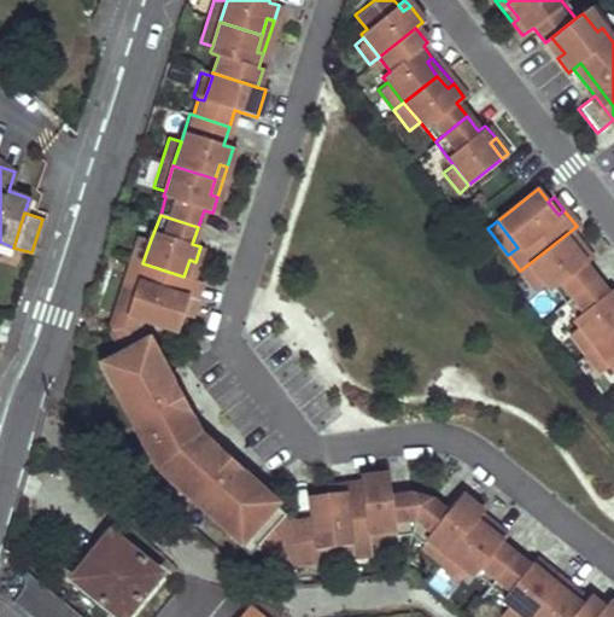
[(574,250),(579,245),(569,232),(563,237),(574,250)]
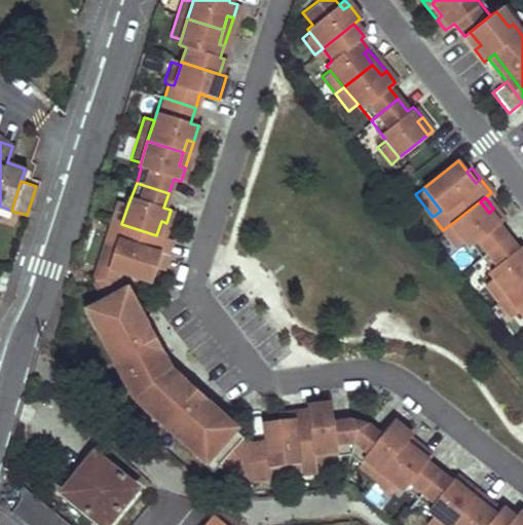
[(118,200),(112,221),(121,224),(128,203),(118,200)]
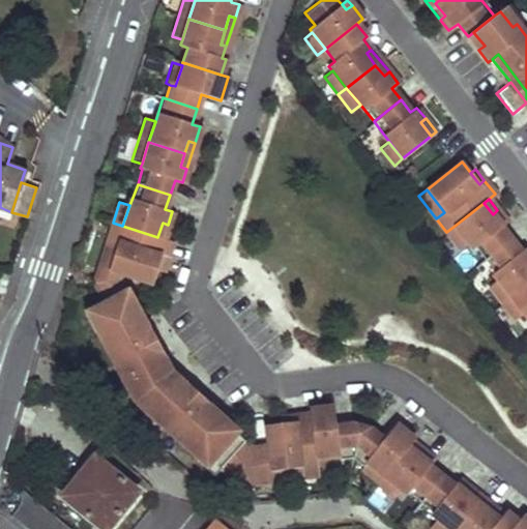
[(493,214),(484,203),(455,226),(468,241),(484,260),(509,238),(500,227),(506,222),(497,210),(493,214)]
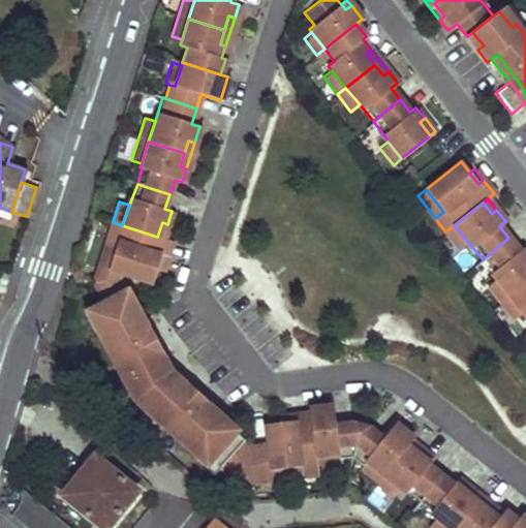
[(119,272),(151,282),(155,269),(160,255),(165,257),(172,241),(157,237),(122,225),(113,222),(107,239),(117,242),(109,269),(119,272)]
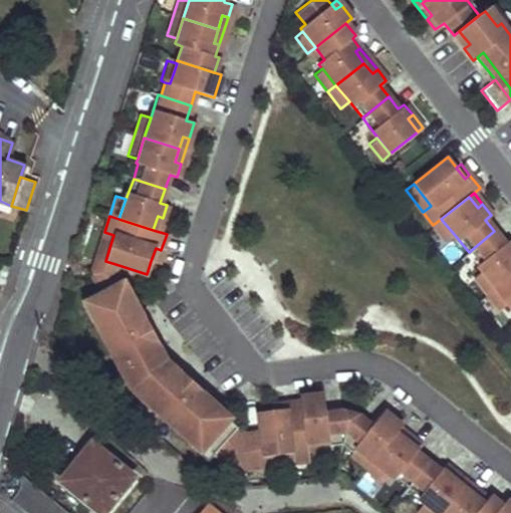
[(159,232),(163,218),(158,216),(153,230),(159,232)]
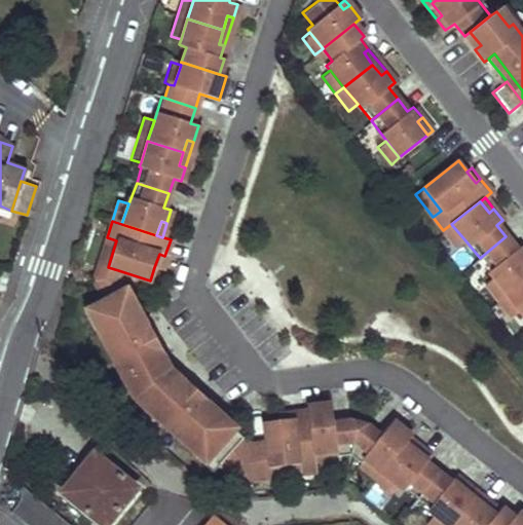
[(451,224),(443,230),(456,247),(464,239),(451,224)]
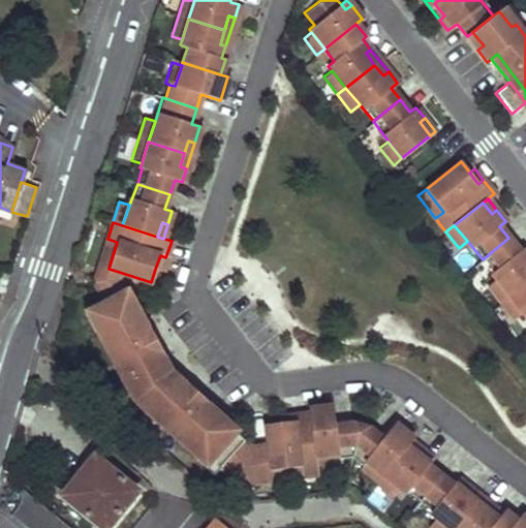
[(519,250),(508,238),(483,259),(495,277),(508,294),(525,280),(525,245),(519,250)]
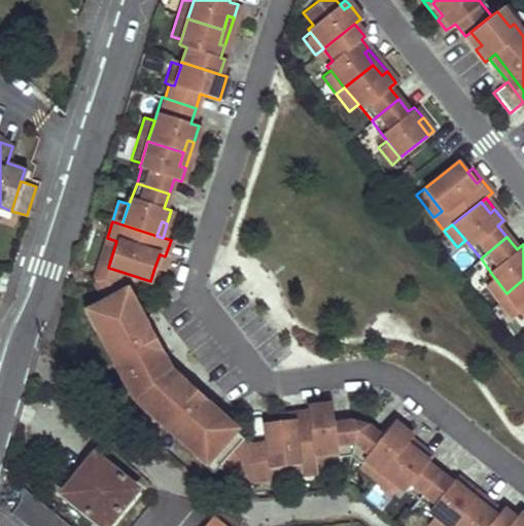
[(116,241),(107,238),(98,265),(108,268),(116,241)]
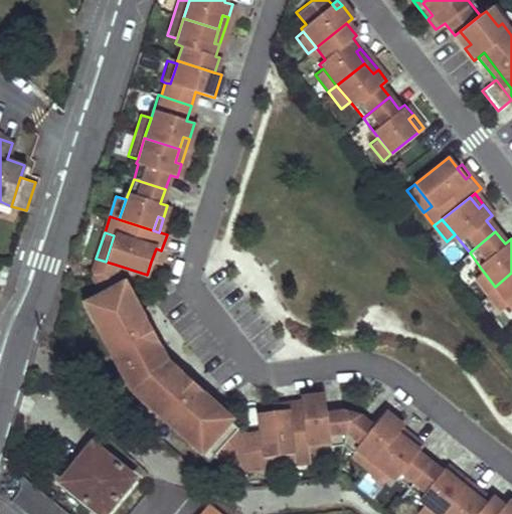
[(157,264),(161,250),(156,248),(151,262),(157,264)]
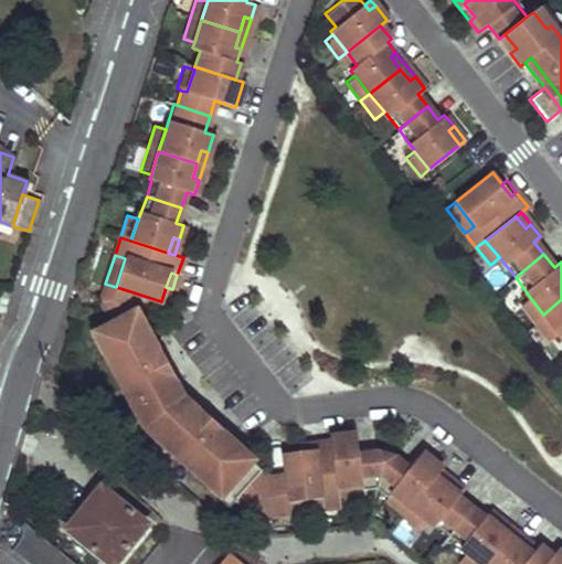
[(125,297),(127,290),(116,287),(105,284),(99,300),(125,297)]
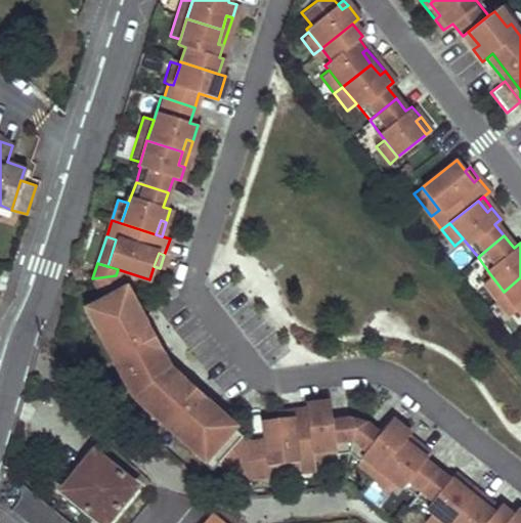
[(518,309),(504,292),(490,274),(482,281),(510,315),(518,309)]
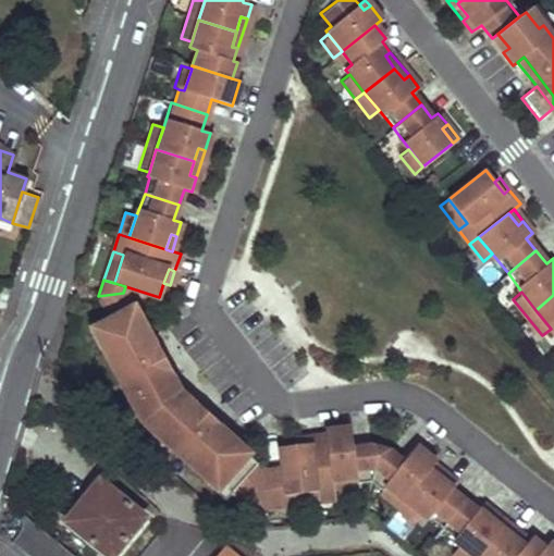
[(131,306),(123,293),(98,296),(110,318),(98,324),(109,344),(101,348),(127,396),(135,392),(145,409),(140,410),(145,419),(163,435),(160,437),(201,474),(207,469),(250,508),(262,470),(235,445),(237,443),(224,430),(214,441),(180,408),(188,398),(180,391),(174,380),(162,386),(139,344),(151,337),(133,305),(131,306)]
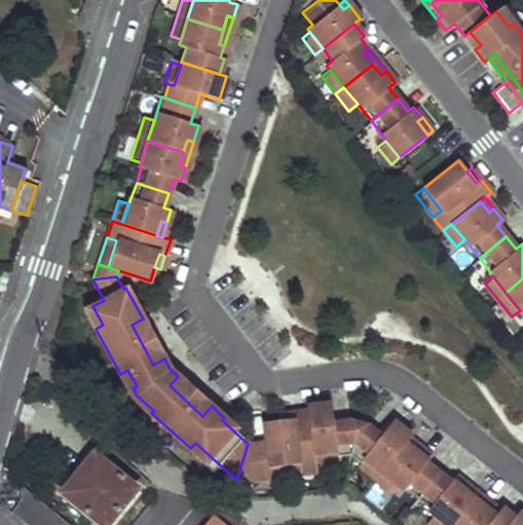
[(522,278),(506,293),(520,310),(522,314),(522,278)]
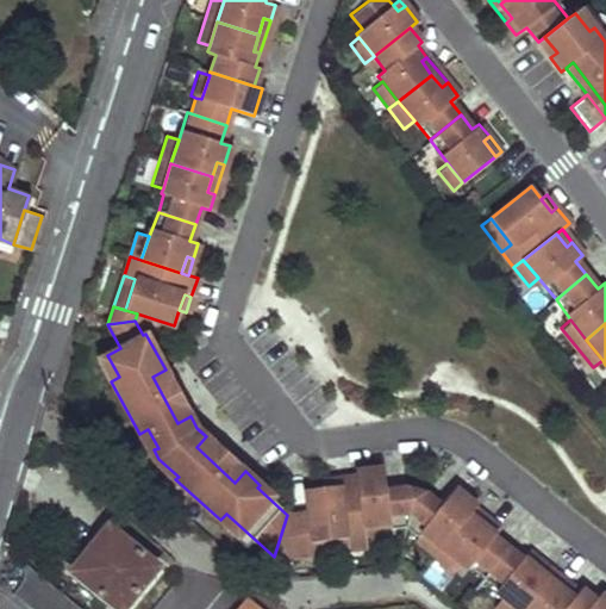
[(191,416),(166,370),(152,377),(177,423),(191,416)]
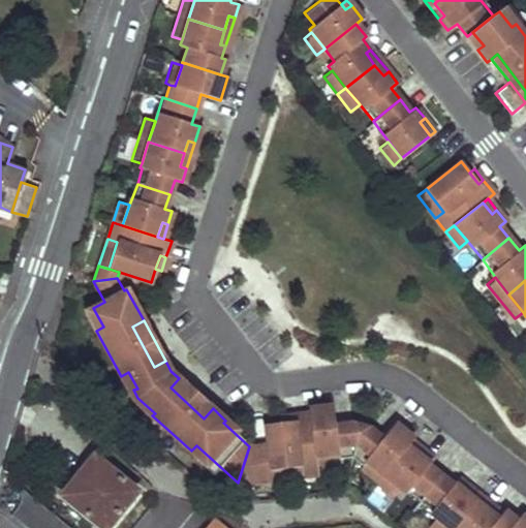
[(213,408),(179,378),(171,387),(204,418),(213,408)]
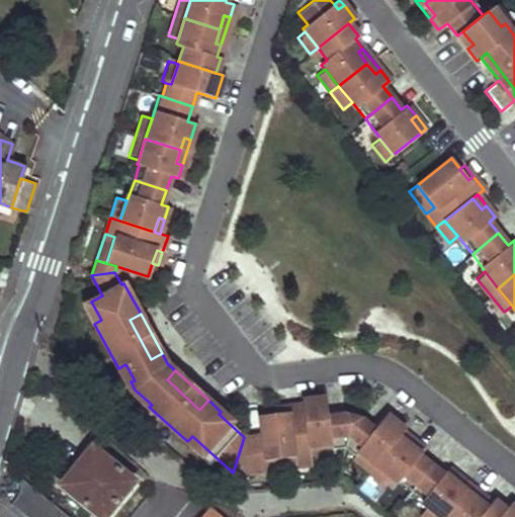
[(301,399),(302,404),(308,446),(330,443),(330,448),(343,447),(352,416),(344,414),(327,416),(325,396),(301,399)]
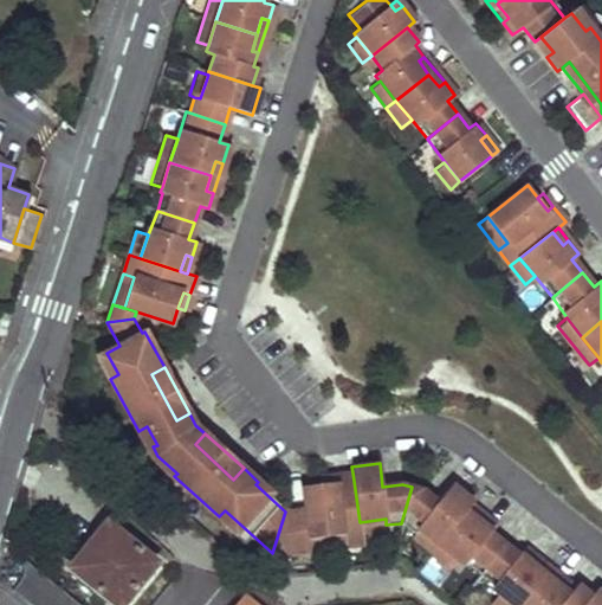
[(302,486),(305,509),(309,538),(341,533),(342,545),(362,542),(361,531),(360,522),(353,472),(334,475),(334,482),(302,486)]
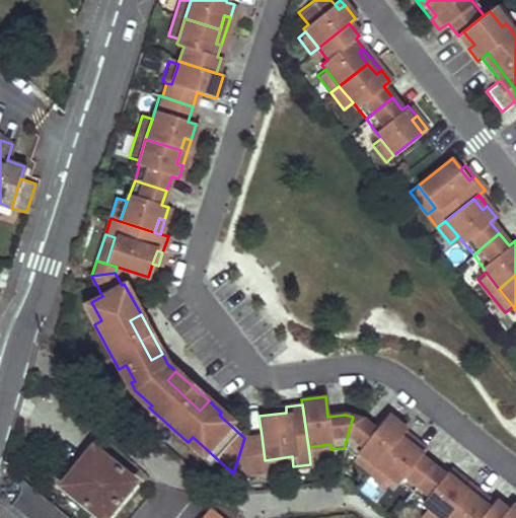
[(361,419),(353,417),(344,448),(354,456),(358,451),(375,465),(402,432),(404,429),(386,415),(374,430),(361,419)]
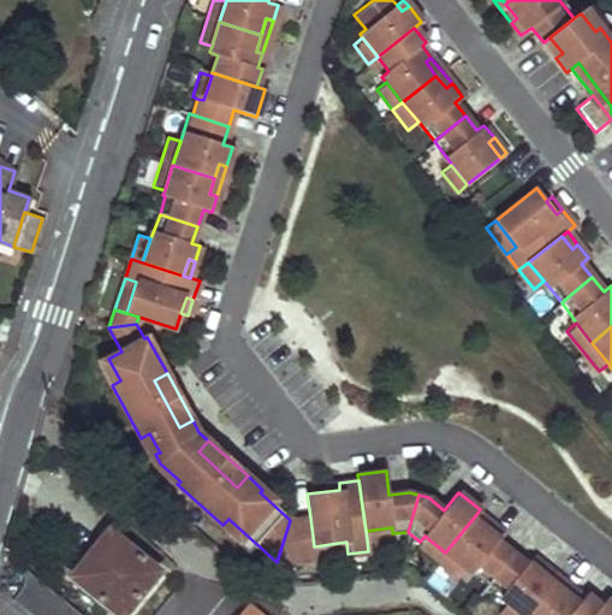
[(504,533),(477,513),(445,553),(465,569),(471,573),(473,571),(487,583),(511,553),(497,542),(504,533)]
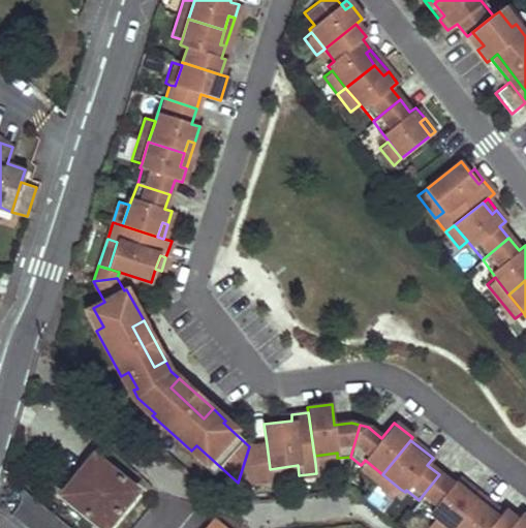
[(267,444),(249,446),(238,483),(271,479),(270,469),(267,444)]
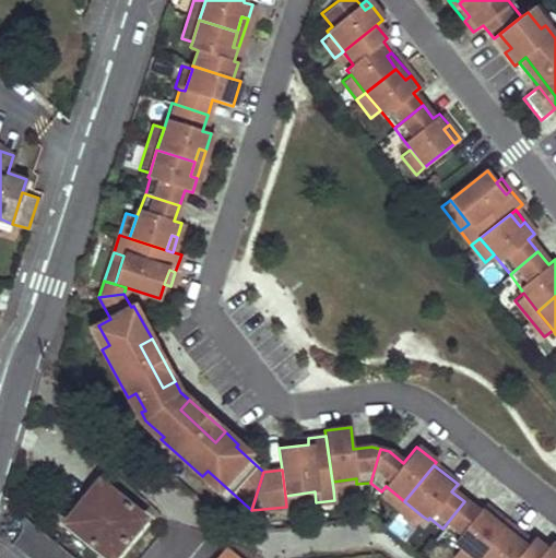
[(356,478),(332,482),(333,489),(357,486),(356,484),(356,478)]
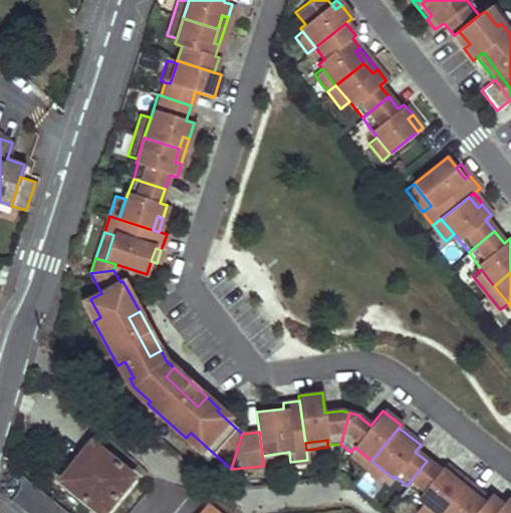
[(104,512),(133,476),(92,442),(60,481),(99,512),(104,512)]
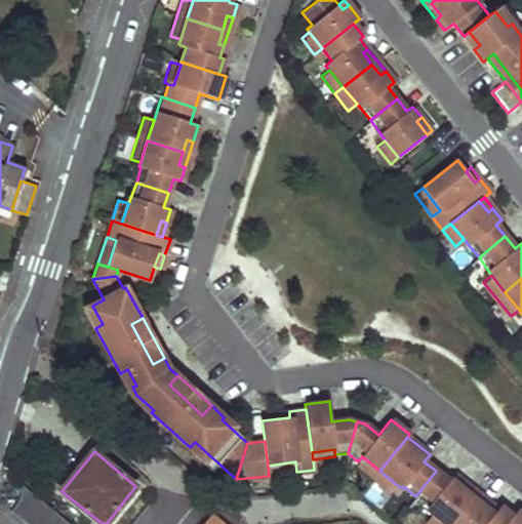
[(379,471),(362,456),(358,461),(357,462),(375,477),(379,471)]
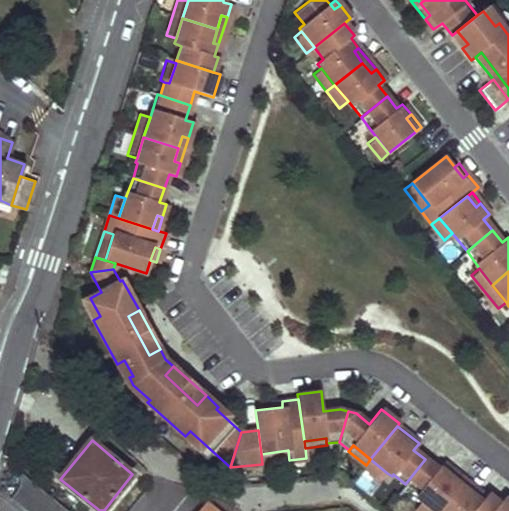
[(288,450),(261,454),(262,464),(289,460),(288,450)]
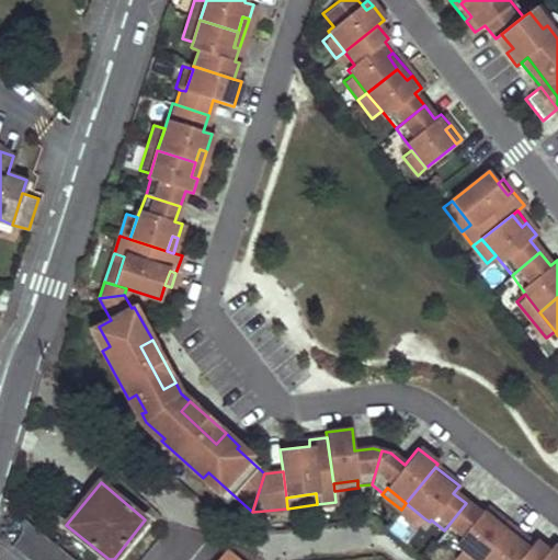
[(424,518),(406,503),(401,510),(399,512),(418,526),(424,518)]
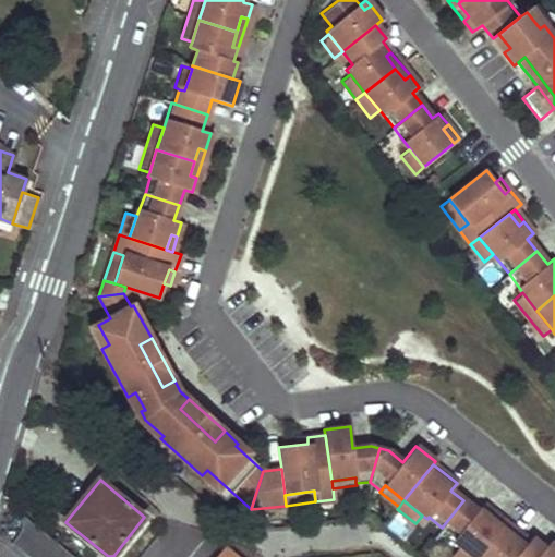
[(477,510),(463,500),(442,528),(455,537),(454,540),(458,544),(474,556),(478,556),(505,522),(482,504),(477,510)]
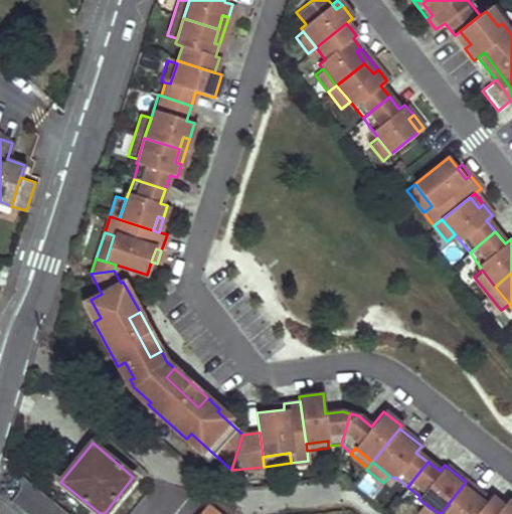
[(8,499),(26,513),(66,513),(25,479),(8,499)]
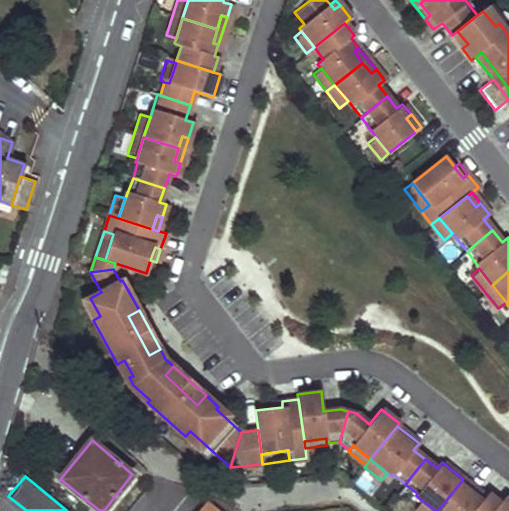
[(485,496),(463,479),(438,510),(492,510),(499,503),(487,493),(485,496)]
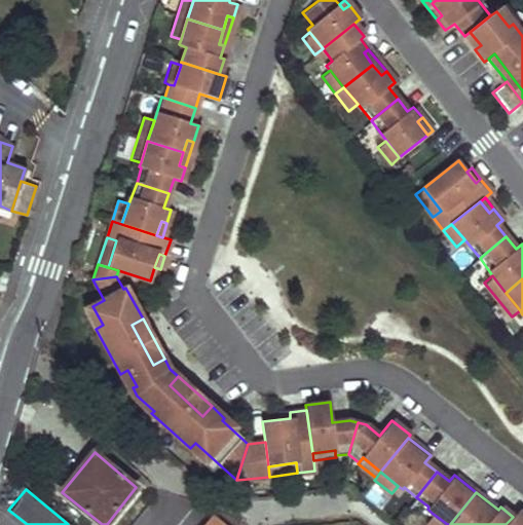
[(522,524),(522,515),(518,511),(513,517),(506,524),(522,524)]
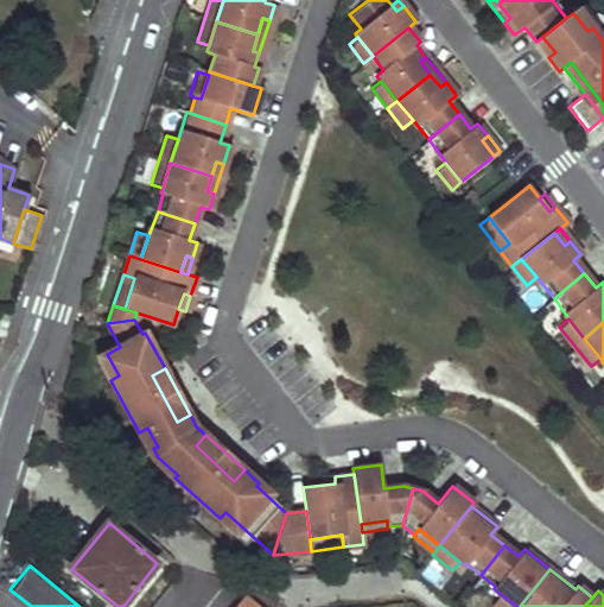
[(516,606),(498,593),(491,602),(497,606),(516,606)]
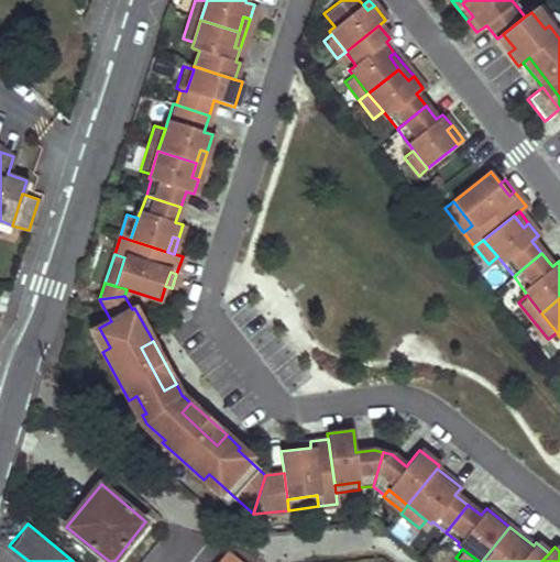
[(239,561),(227,552),(219,561),(239,561)]
